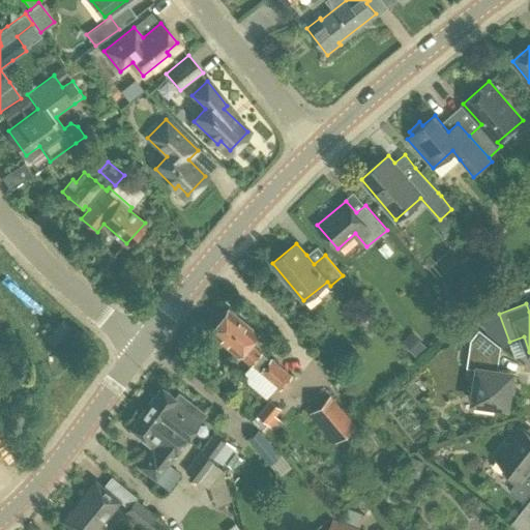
[(226,311),(223,308),(214,320),(216,322),(208,331),(237,356),(238,356),(278,390),(291,376),(270,358),(269,359),(248,343),(257,333),(227,308),(226,311)]
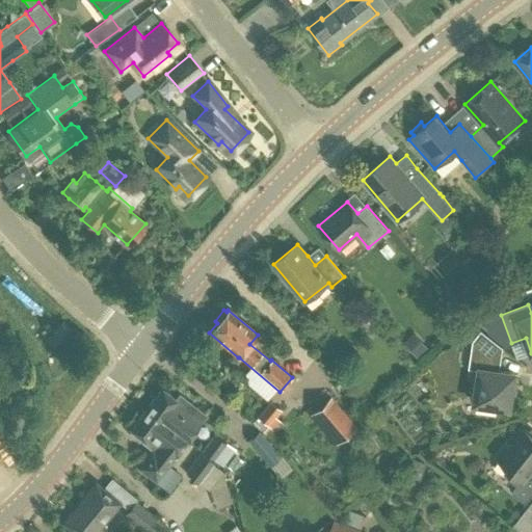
[(515,394),(517,379),(514,379),(514,373),(499,371),(502,348),(481,331),(474,341),(470,368),(479,369),(474,403),(509,408),(511,393),(515,394)]
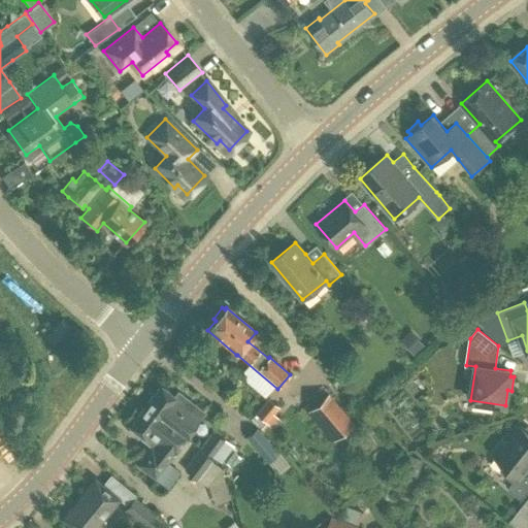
[(343,365),(350,372),(356,367),(350,360),(343,365)]
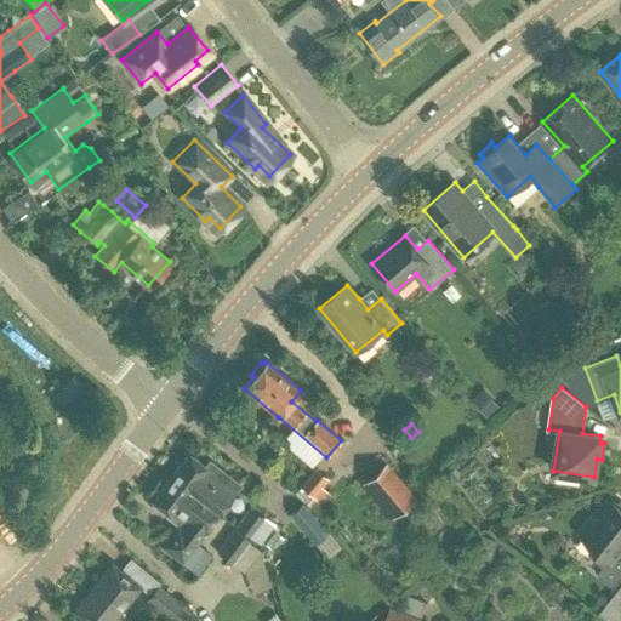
[(174,474),(189,488),(221,513),(243,485),(209,460),(204,466),(189,454),(174,474)]
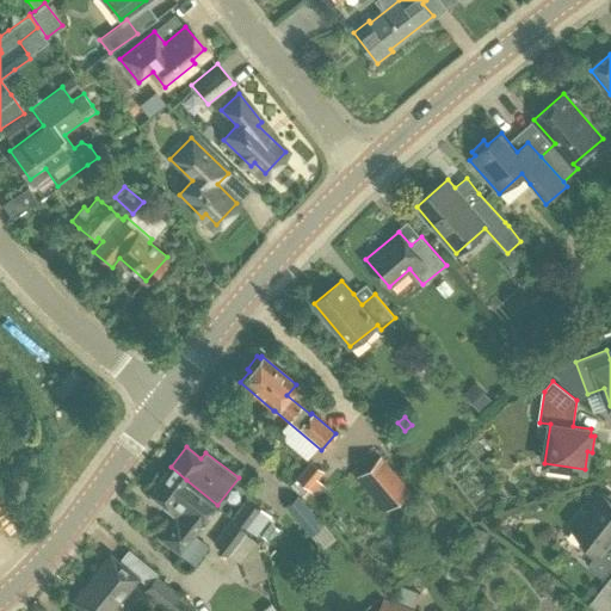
[(384,508),(408,488),(381,456),(356,476),(384,508)]
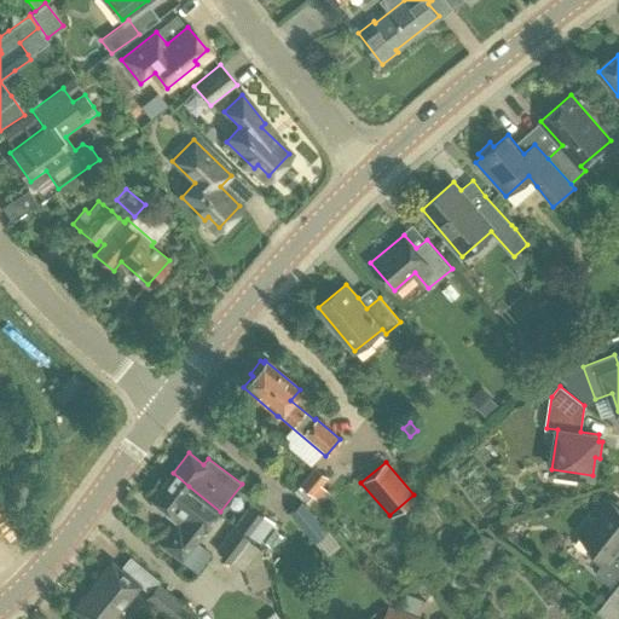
[(322,504),(330,495),(322,487),(328,479),(313,466),(298,484),(322,504)]
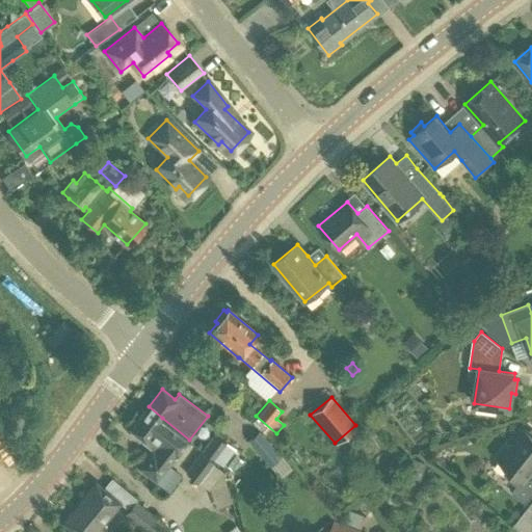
[(380,407),(377,409),(383,419),(387,416),(393,411),(386,403),(380,407)]
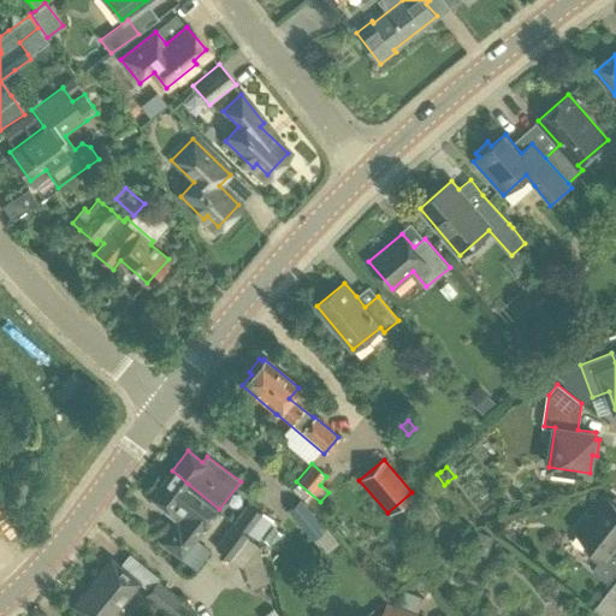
[(219,509),(188,484),(172,471),(152,498),(166,509),(164,513),(175,521),(158,542),(181,560),(201,532),(201,533),(219,509)]
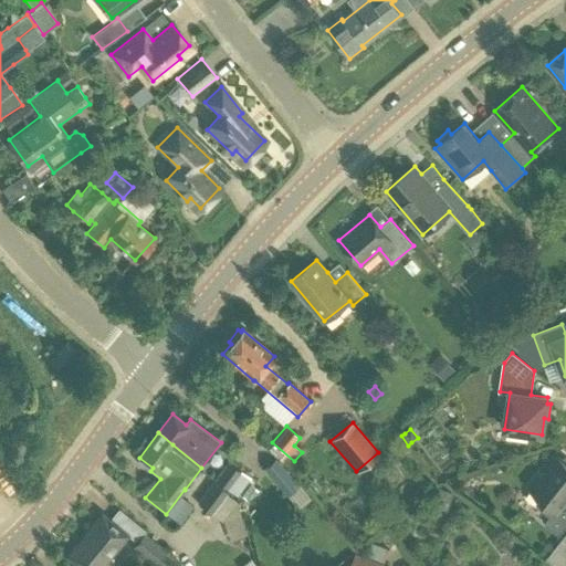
[(565,458),(559,453),(543,474),(542,473),(537,473),(532,482),(532,486),(533,488),(531,490),(544,500),(538,506),(551,516),(545,523),(558,534),(565,524),(565,458)]
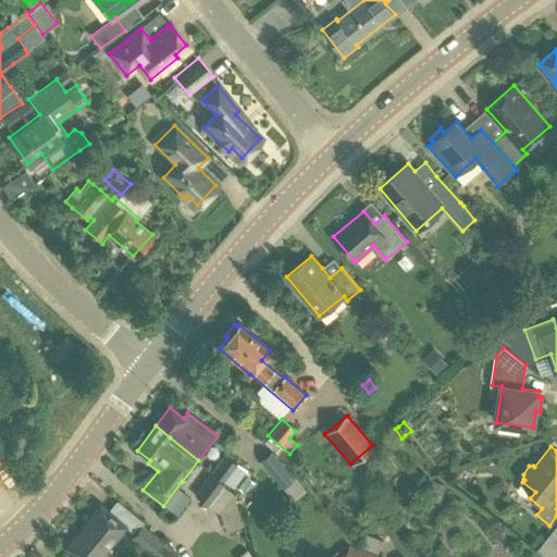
[(294,500),(305,492),(272,452),(259,461),(294,500)]
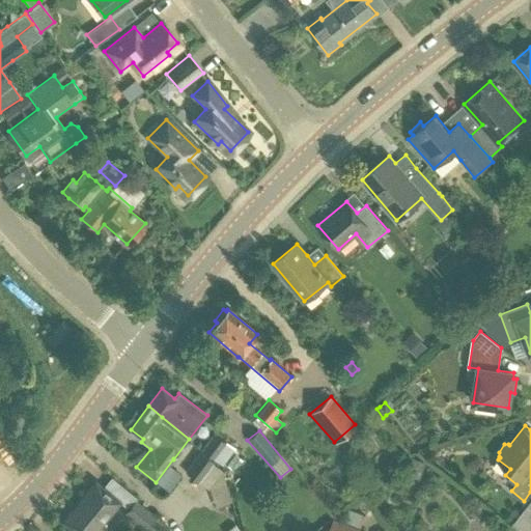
[(214,434),(201,449),(201,450),(223,466),(235,450),(214,434)]
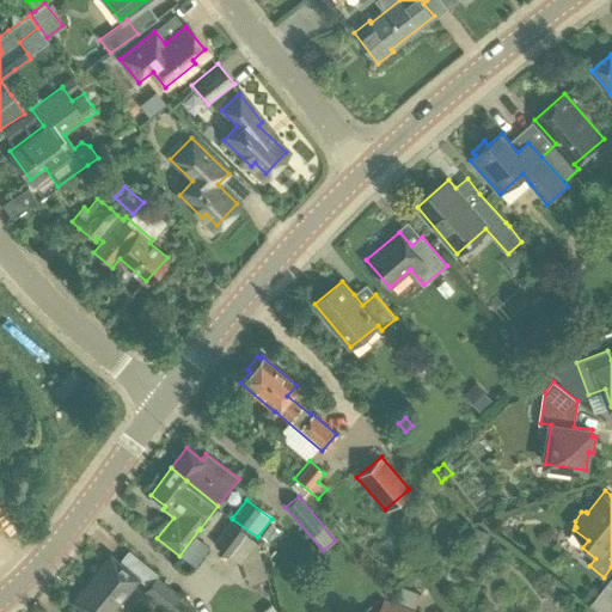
[(213,544),(230,557),(248,533),(231,521),(213,544)]
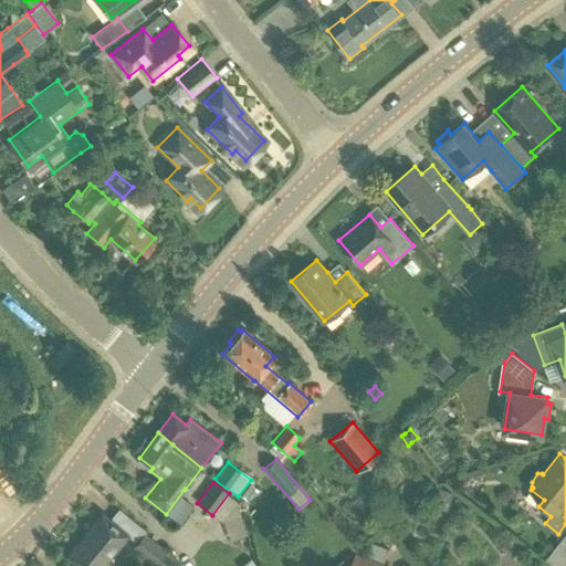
[(438,490),(431,506),(446,512),(452,495),(438,490)]
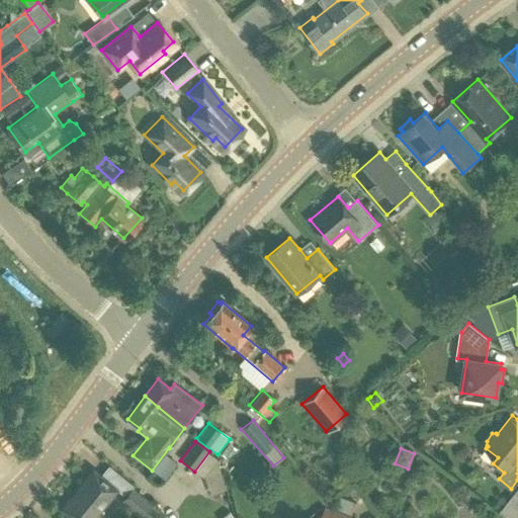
[(107,471),(125,488),(132,482),(113,465),(107,471)]
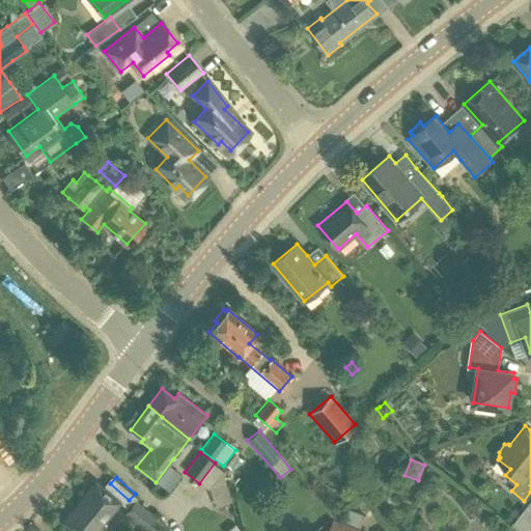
[(73,530),(95,530),(119,502),(94,482),(62,522),(73,530)]
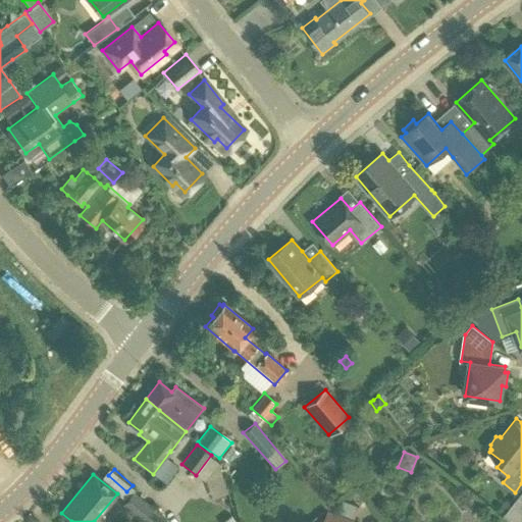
[(144,521),(157,521),(161,518),(152,511),(154,508),(134,491),(121,506),(141,521),(143,521),(144,521)]
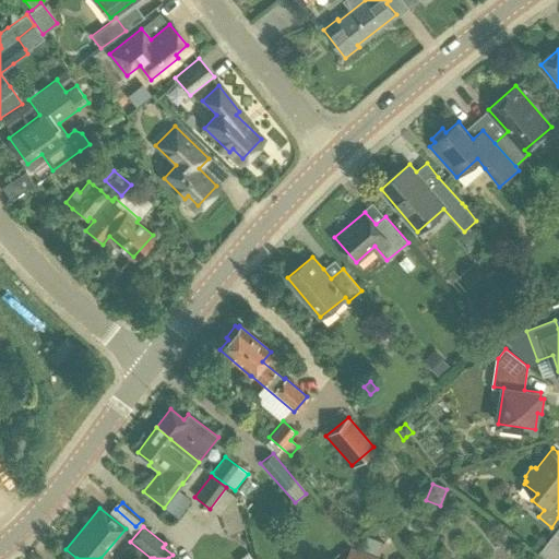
[(380,556),(384,542),(367,535),(361,549),(380,556)]
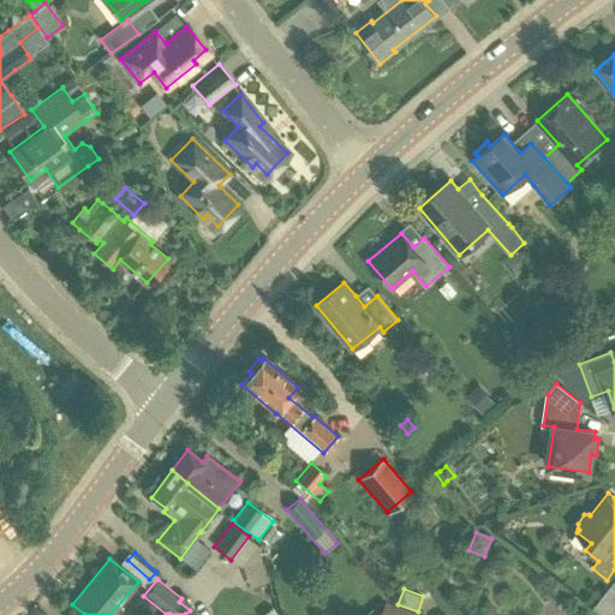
[(613,614),(614,613),(614,605),(604,597),(595,609),(601,614),(613,614)]
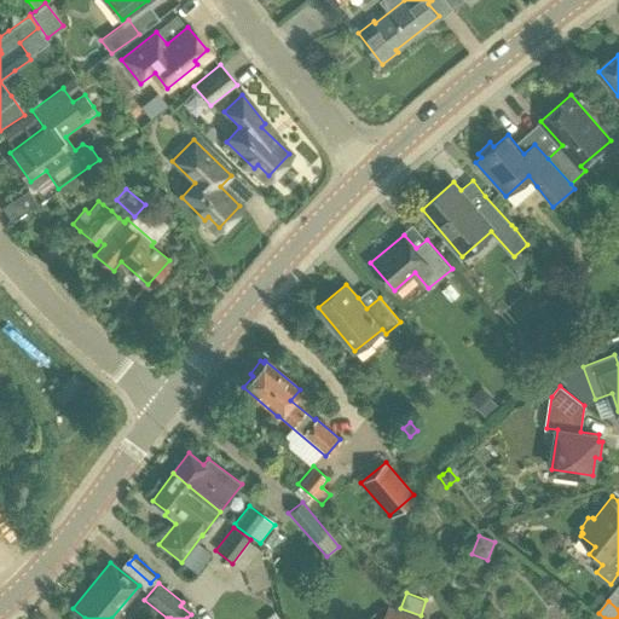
[(424,618),(388,605),(382,618),(424,618)]
